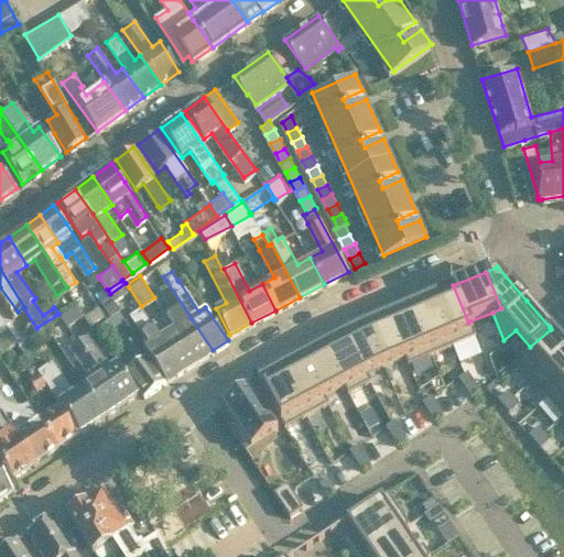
[(182,323),(175,327),(198,360),(213,350),(191,318),(166,281),(159,286),(173,309),(182,323)]
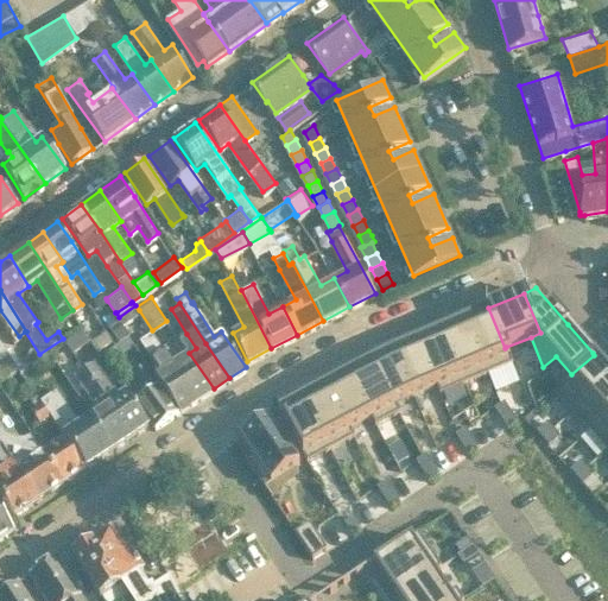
[(119,317),(121,322),(139,310),(137,307),(135,308),(135,305),(119,317)]
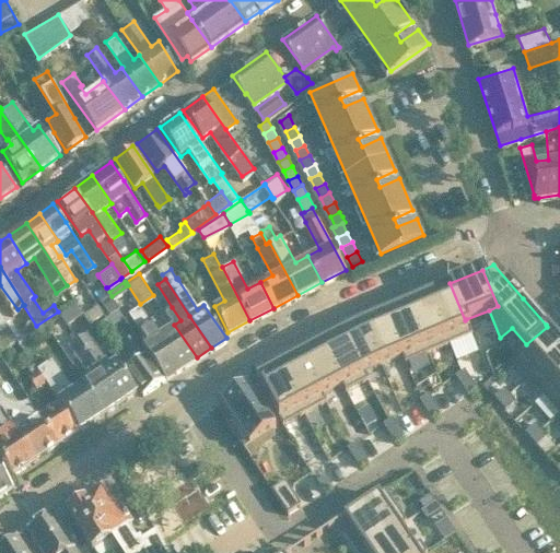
[(450,283),(428,293),(450,342),(473,332),(466,319),(465,320),(450,283)]
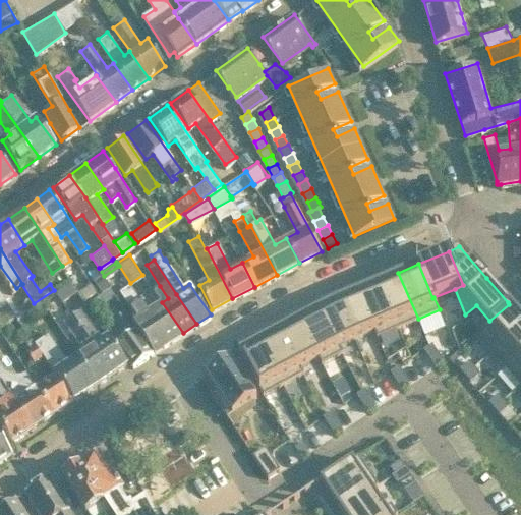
[(110,286),(104,277),(104,276),(102,272),(99,268),(88,276),(92,281),(97,288),(96,289),(98,292),(99,293),(110,286)]
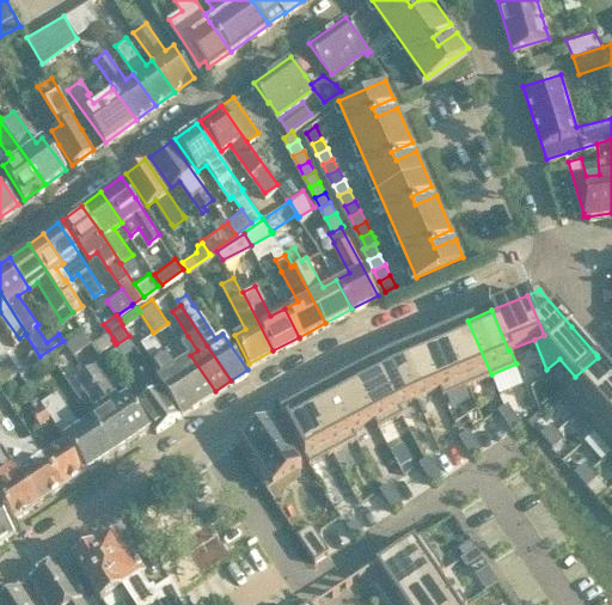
[(467,321),(445,330),(467,385),(491,374),(467,321)]
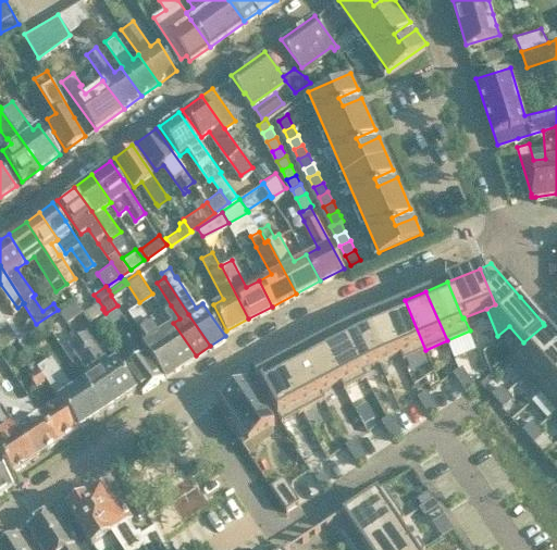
[(65,320),(82,309),(75,298),(58,309),(65,320)]
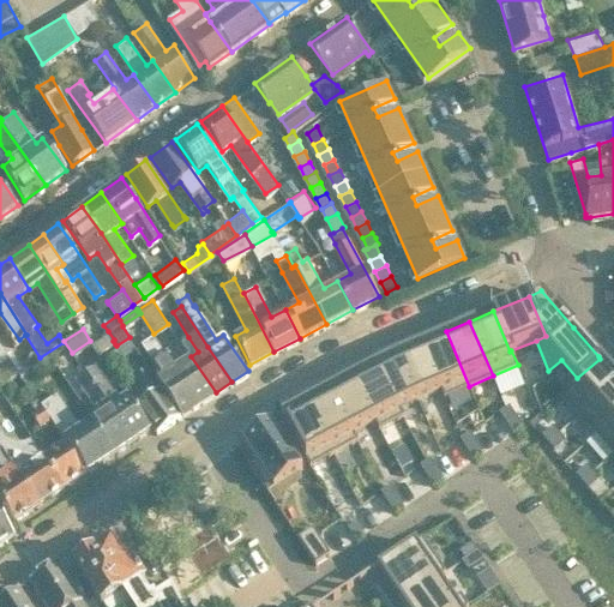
[(112,341),(113,341),(114,340),(108,331),(90,342),(95,350),(112,341)]
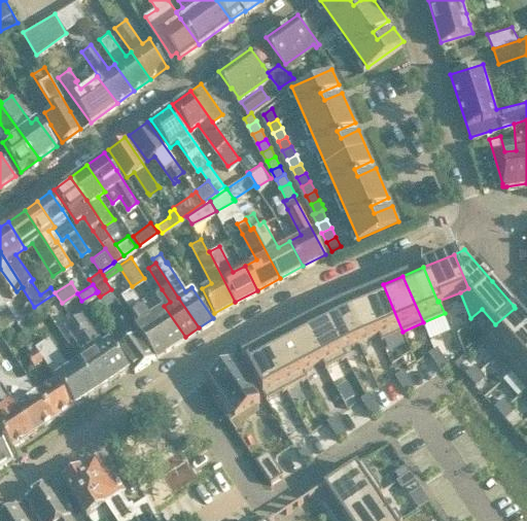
[(383,284),(362,293),(379,333),(378,334),(381,341),(402,332),(383,284)]
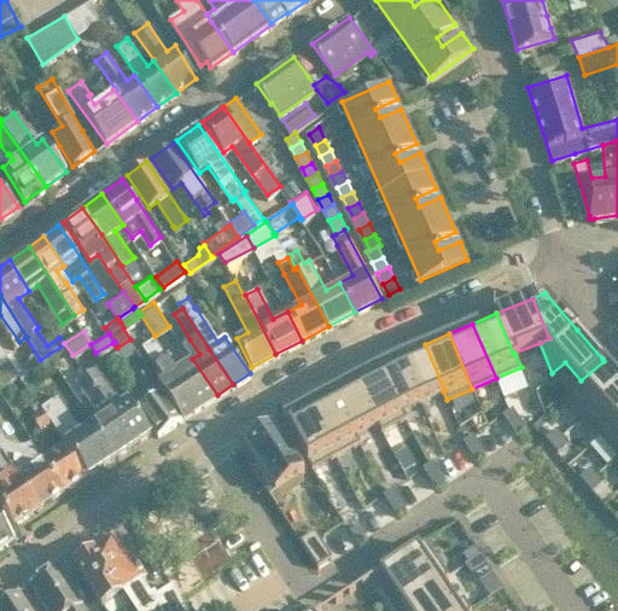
[(165,354),(164,353),(157,339),(155,336),(144,343),(164,376),(158,379),(182,415),(200,405),(175,368),(174,368),(165,354)]
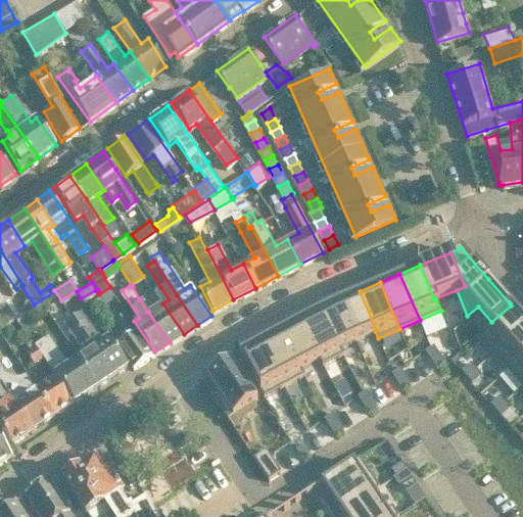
[(93,308),(114,293),(110,287),(99,294),(98,293),(93,297),(95,300),(90,303),(93,308)]
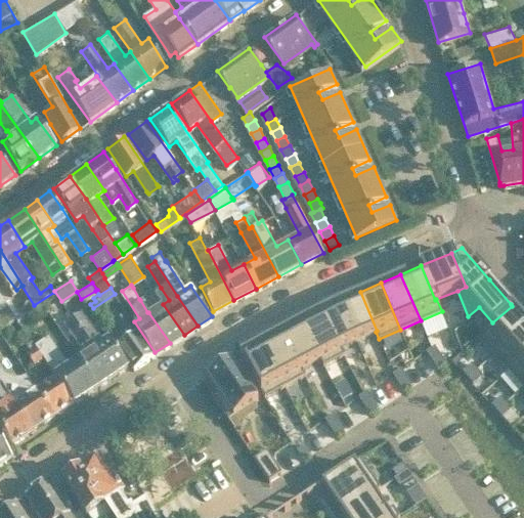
[(163,304),(169,300),(161,288),(156,292),(154,289),(139,299),(140,300),(147,312),(148,312),(170,343),(184,335),(163,304)]
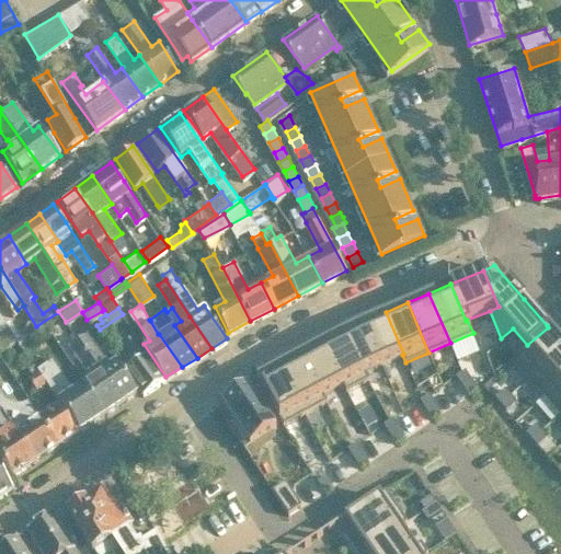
[(386,312),(364,321),(382,364),(402,355),(403,354),(386,312)]
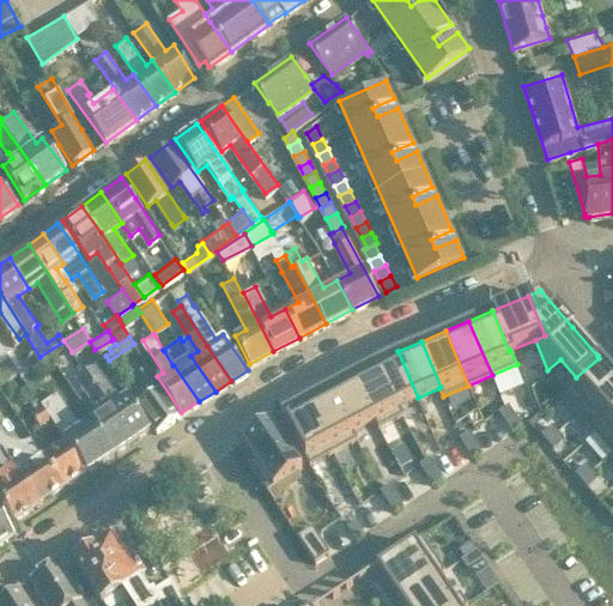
[(384,357),(375,363),(398,407),(399,406),(418,398),(398,351),(384,357)]
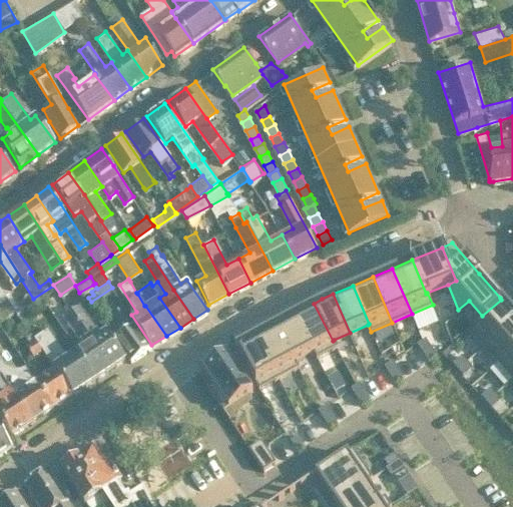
[(482,316),(468,328),(483,345),(512,319),(512,314),(501,300),(482,316)]
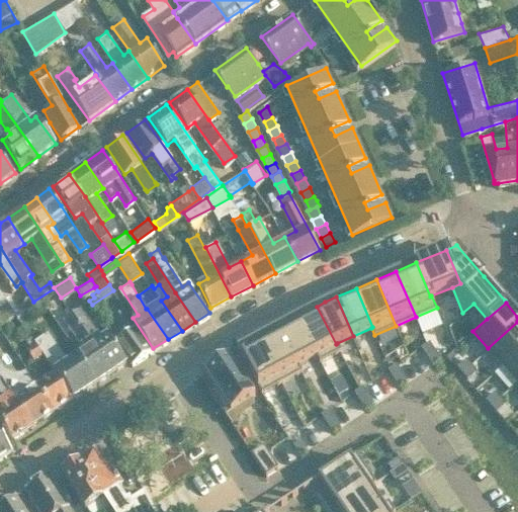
[(81,305),(73,310),(112,370),(126,361),(107,332),(101,335),(81,305)]
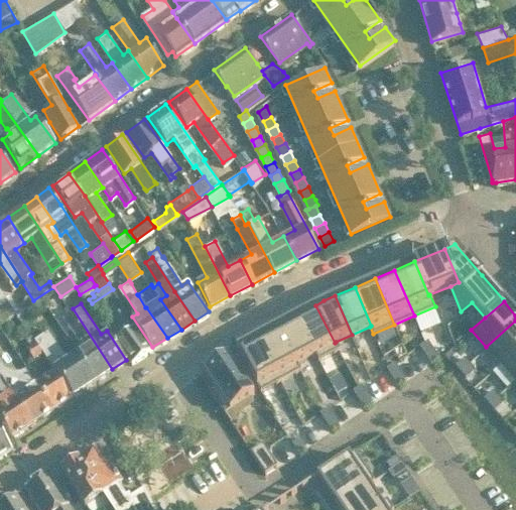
[(315,305),(296,315),(315,353),(314,353),(318,360),(340,349),(336,342),(335,343),(315,305)]
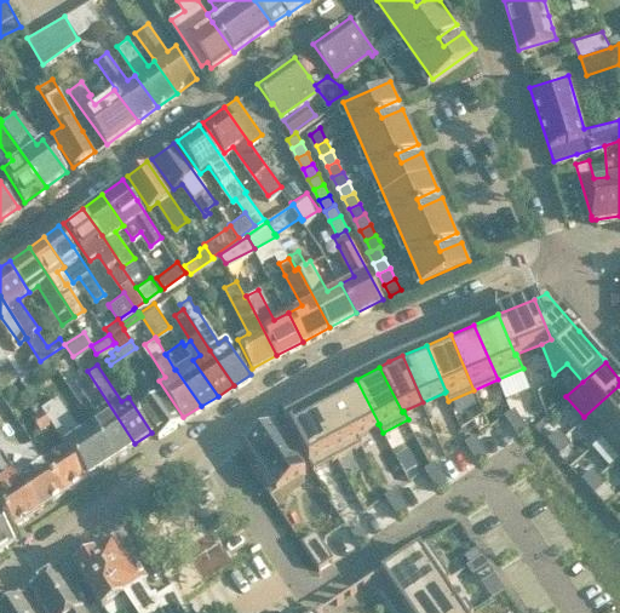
[(138,405),(145,414),(159,434),(182,418),(148,370),(137,377),(147,390),(144,393),(148,397),(138,405)]
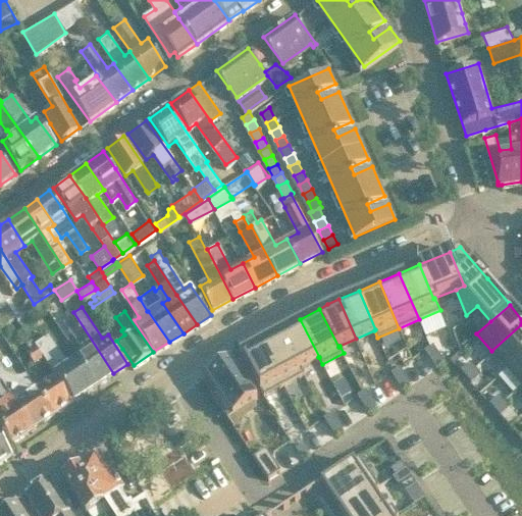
[(64,318),(85,349),(80,353),(99,382),(113,373),(73,312),(64,318)]
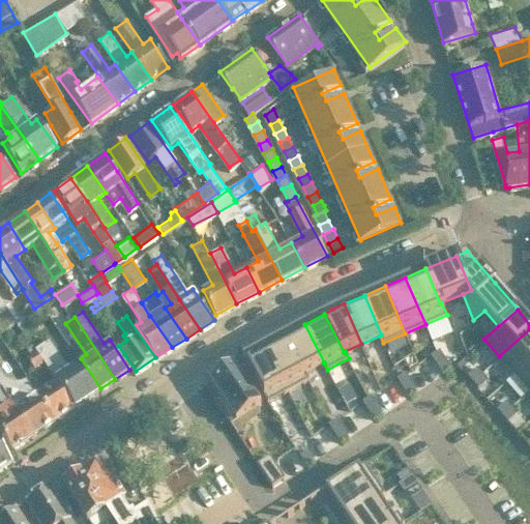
[(304,324),(284,335),(304,373),(305,373),(323,362),(324,362),(304,324)]
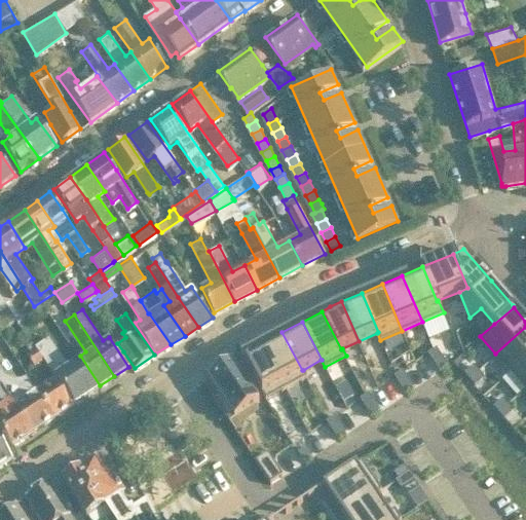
[(525,327),(495,354),(510,371),(525,356),(525,327)]
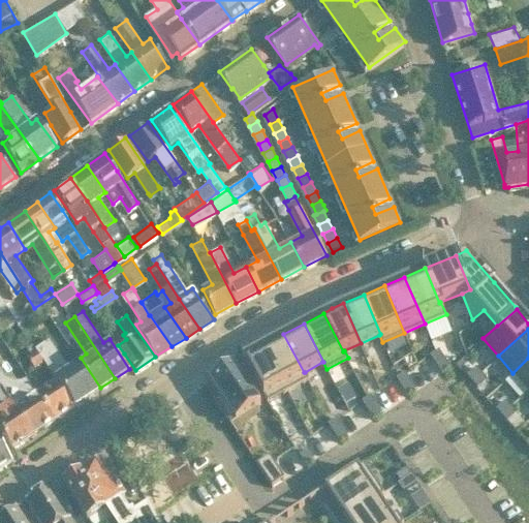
[(283,334),(263,344),(287,390),(308,378),(305,372),(304,372),(283,334)]
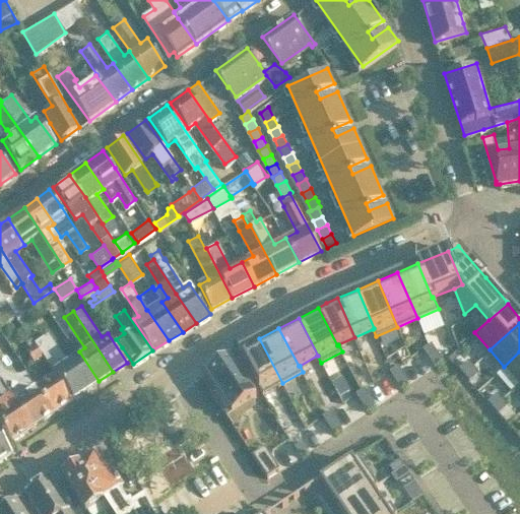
[(36,341),(44,354),(56,372),(74,397),(99,381),(79,351),(62,363),(43,334),(35,339),(36,341)]
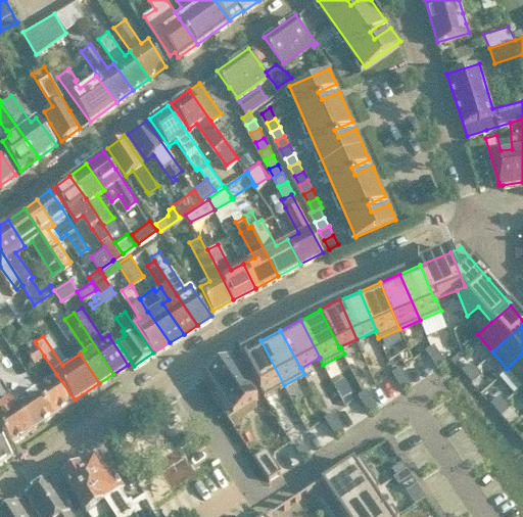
[(260,340),(240,351),(258,386),(264,395),(284,385),(260,340)]
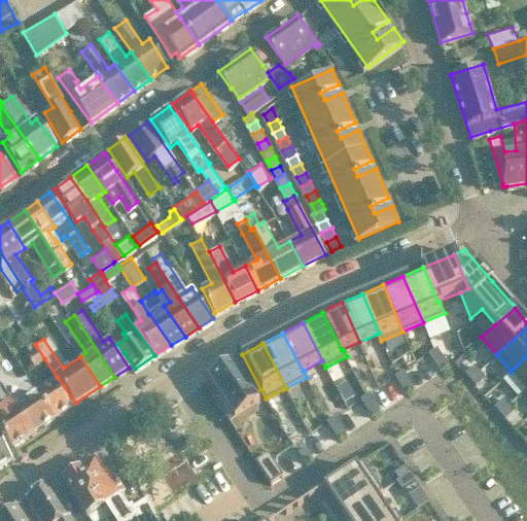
[(26,352),(34,365),(44,358),(36,346),(26,352)]
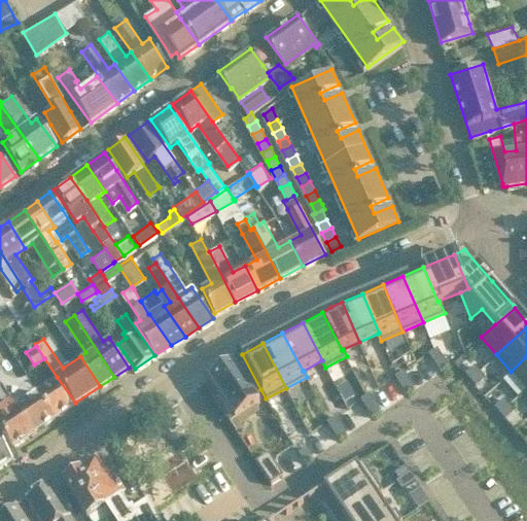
[(436,346),(428,351),(433,360),(443,354),(436,346)]
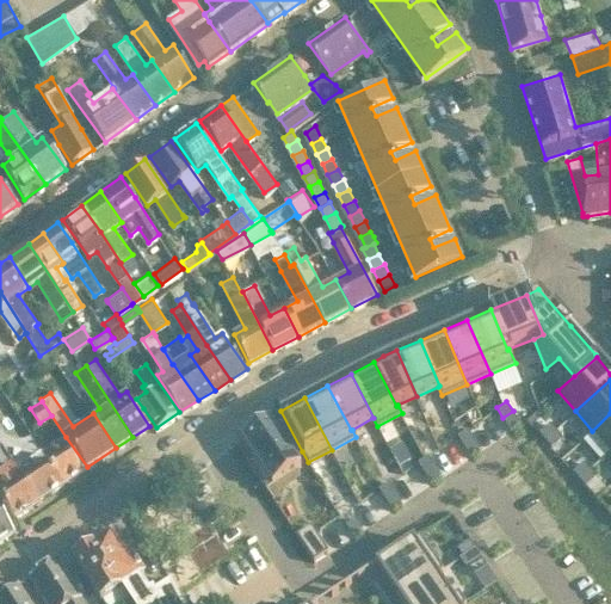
[(269,415),(240,435),(253,454),(248,456),(247,454),(246,455),(266,487),(301,463),(295,455),(302,451),(281,411),(270,417),(269,415)]
